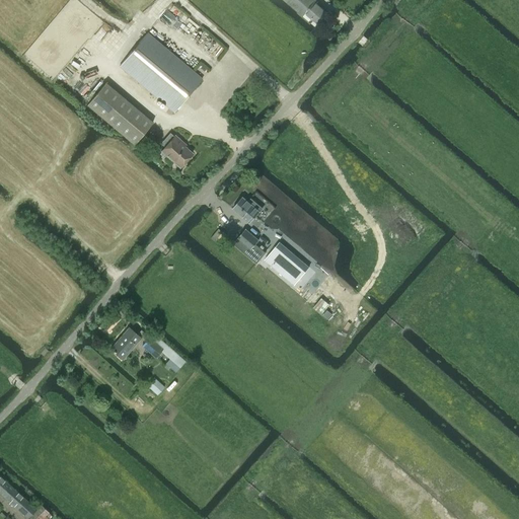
[(284,0),(302,15),(305,12),(317,23),(326,12),(314,1),(315,0),(284,0)]
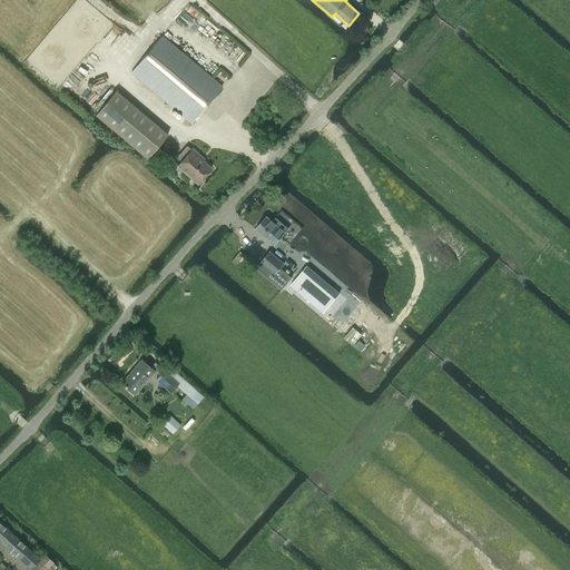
[(222,87),(160,37),(130,72),(192,123),(222,87)]
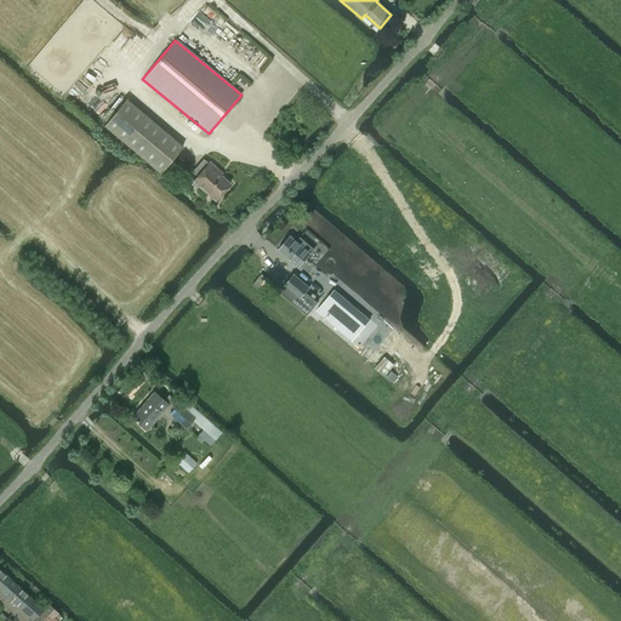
[(182,147),(125,100),(103,125),(160,172),(182,147)]
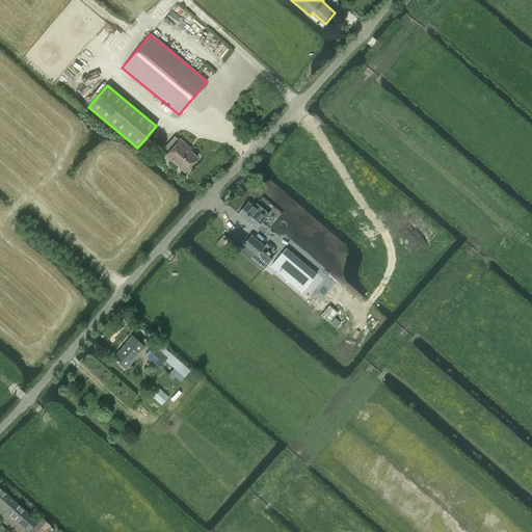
[(165,155),(163,158),(168,162),(170,160),(184,171),(196,157),(184,145),(185,144),(179,139),(178,139),(174,136),(169,141),(174,145),(165,155)]
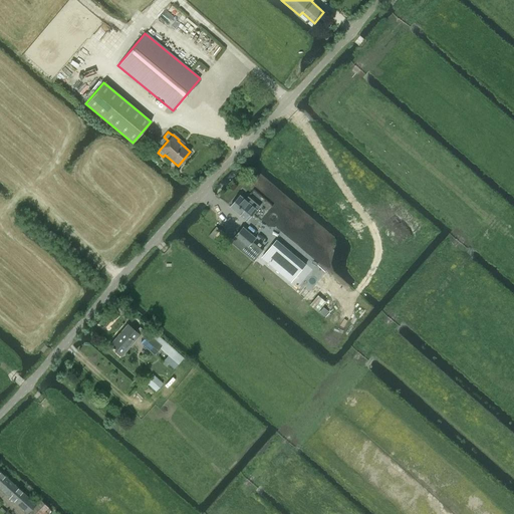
[(240,195),(231,205),(248,220),(249,219),(253,214),(257,210),(260,206),(249,196),(245,200),(240,195)]
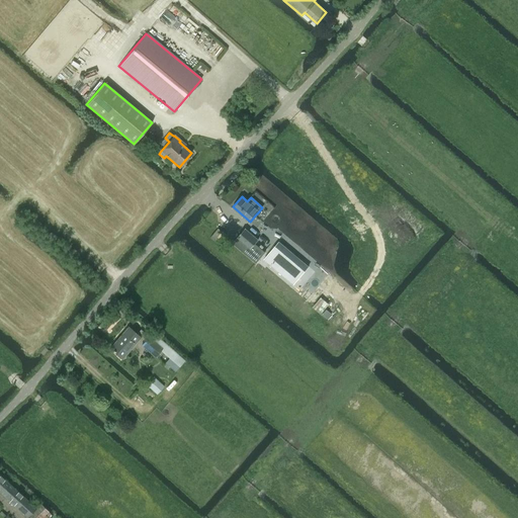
[(258,239),(245,228),(238,238),(251,248),(258,239)]
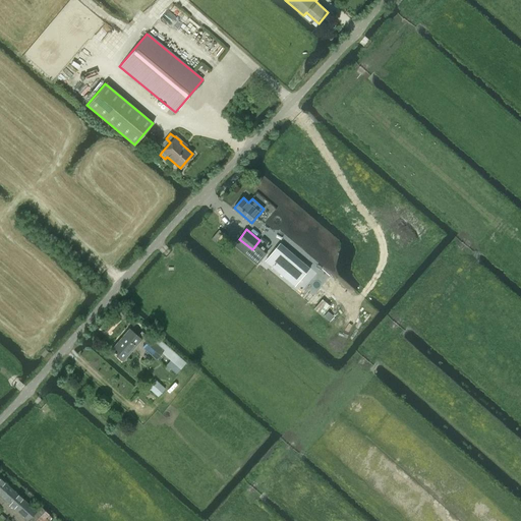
[(301,286),(317,268),(287,242),(272,261),(301,286)]
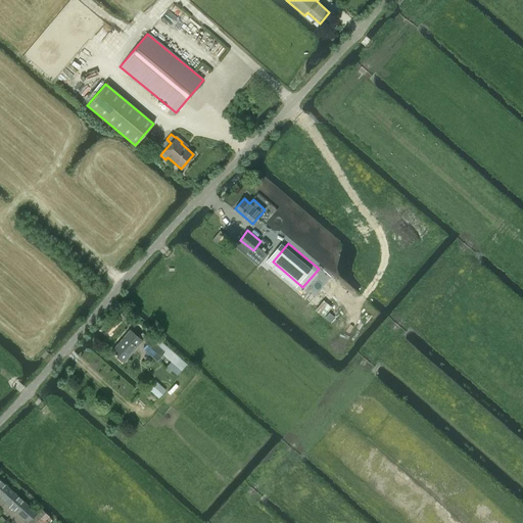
[(124,363),(142,340),(130,330),(110,351),(124,363)]
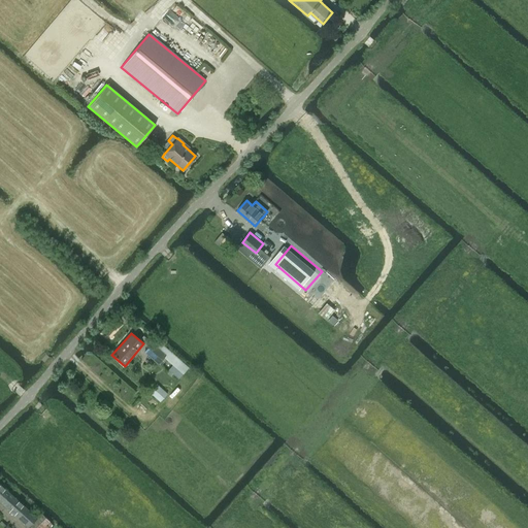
[(152,343),(144,352),(158,363),(161,366),(166,360),(163,358),(163,357),(172,365),(178,358),(156,338),(152,343)]
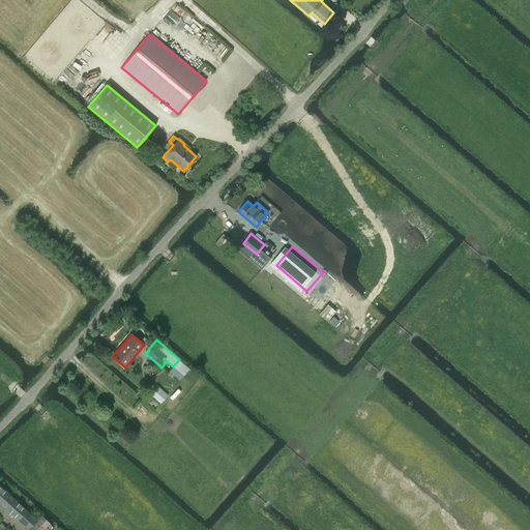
[(150,395),(160,404),(168,394),(158,386),(150,395)]
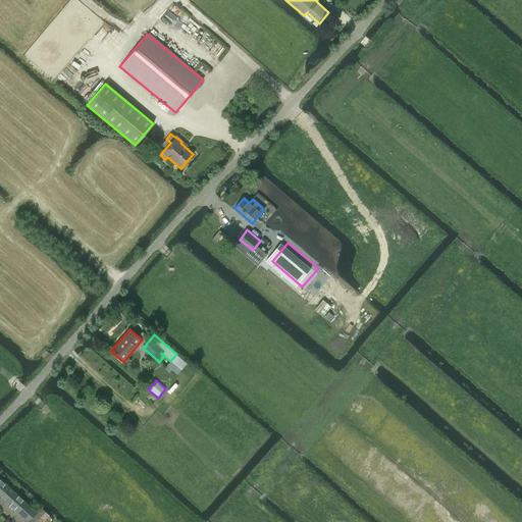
[(0,496),(28,521),(36,512),(22,500),(0,479),(0,496)]
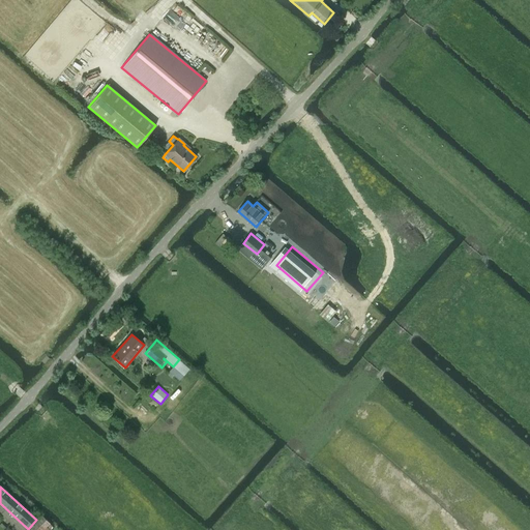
[(42,516),(29,529),(41,529),(50,523),(49,522),(42,516)]
